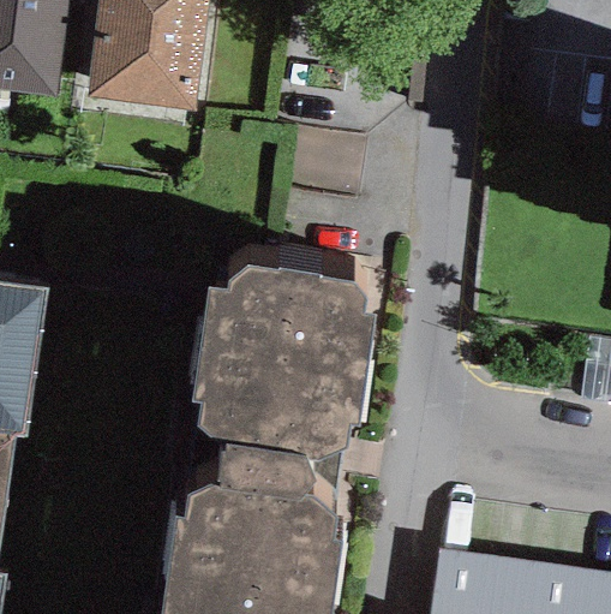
[(71,0),(0,0),(0,88),(59,96),(71,0)]
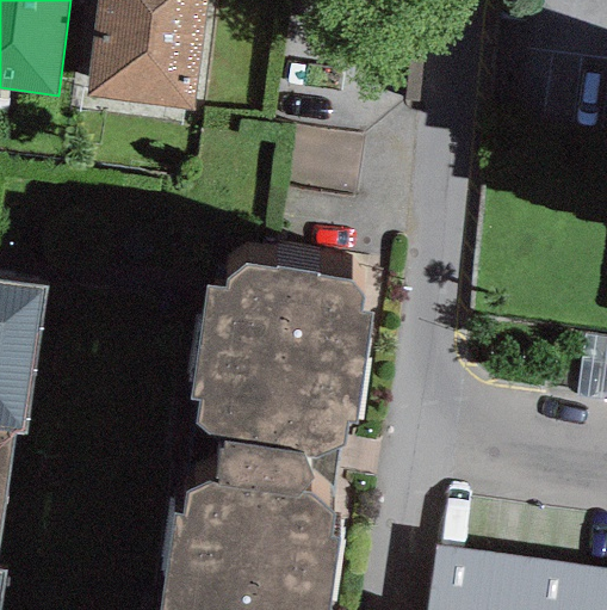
[(206,0),(101,0),(90,97),(193,110),(206,0)]
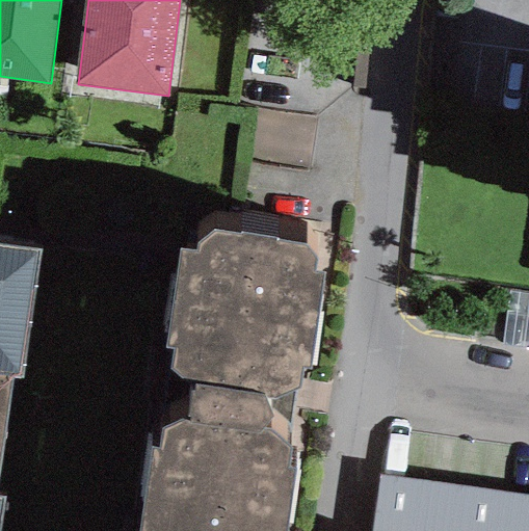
[(275,409),(270,390),(302,383),(302,362),(313,364),(328,267),(316,264),(317,253),(309,240),(215,226),(199,239),(199,248),(182,244),(168,342),(178,344),(175,364),(192,380),(189,415),(166,424),(161,443),(154,443),(141,530),(288,530),(298,466),(289,466),(293,445),(274,423),(264,422),(275,409)]
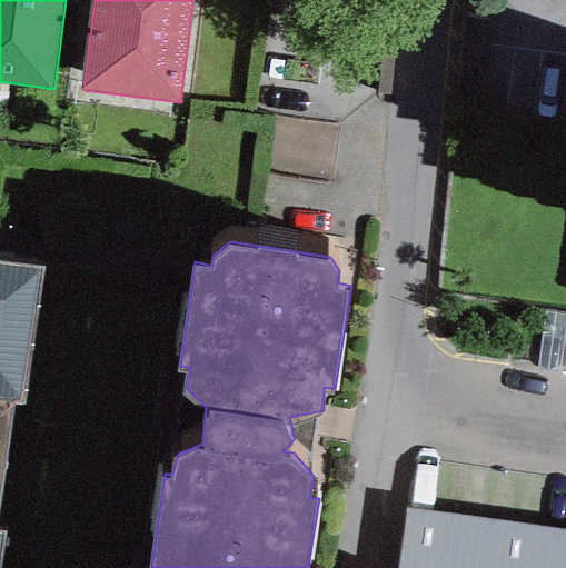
[(46,266),(0,259),(0,567),(1,567),(7,530),(0,529),(0,508),(15,402),(26,405),(46,266)]
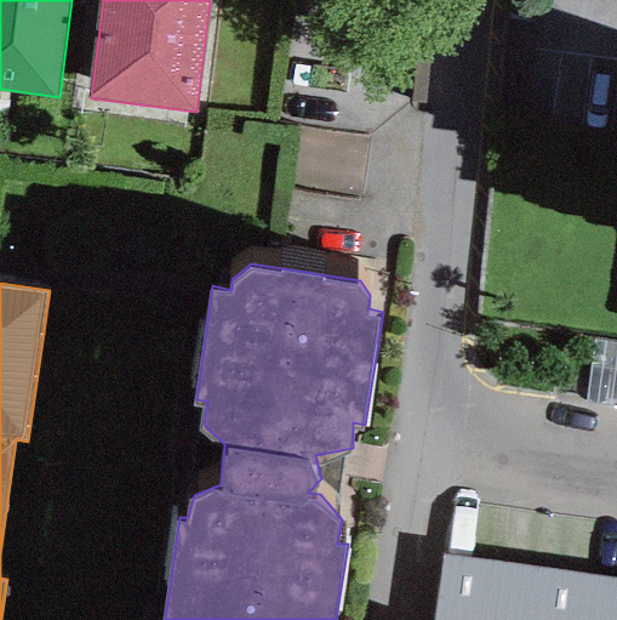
[(616,579),(444,557),(432,619),(616,619),(616,579)]
